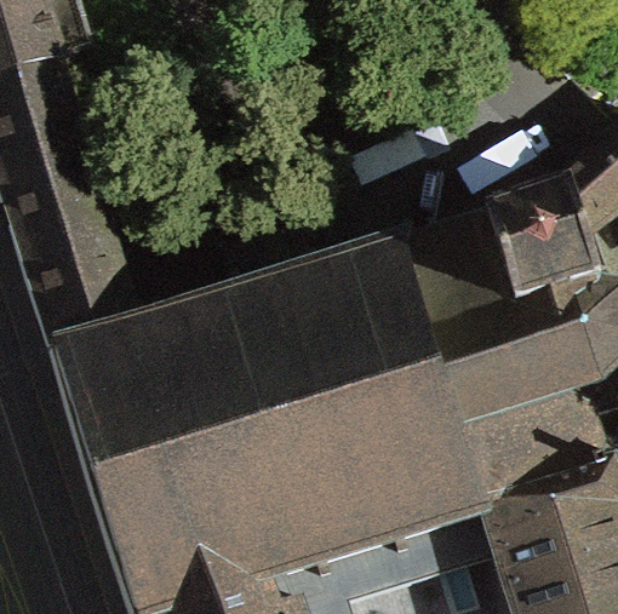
[(0,73),(55,57),(62,55),(61,49),(89,40),(76,0),(0,0),(0,73)]
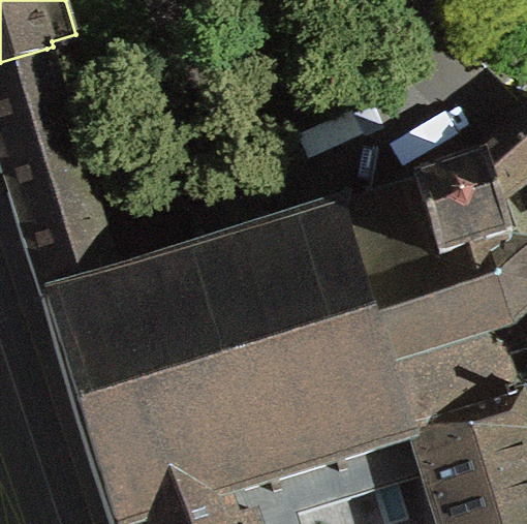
[(342,189),(336,202),(270,222),(267,213),(258,216),(261,224),(234,234),(204,243),(200,234),(193,237),(195,245),(137,264),(135,254),(127,257),(130,266),(115,271),(98,216),(100,215),(99,210),(96,210),(85,174),(88,173),(86,167),(84,168),(78,149),(72,132),(75,132),(73,126),(70,127),(59,90),(62,89),(60,83),(58,84),(47,49),(0,62),(0,171),(110,523),(132,523),(242,490),(257,485),(408,438),(426,432),(425,428),(498,404),(504,392),(514,373),(505,350),(526,342),(526,315),(525,309),(526,306),(526,241),(509,240),(495,193),(484,158),(402,184),(380,191),(378,184),(372,186),(375,193),(345,204),(349,193),(342,189)]
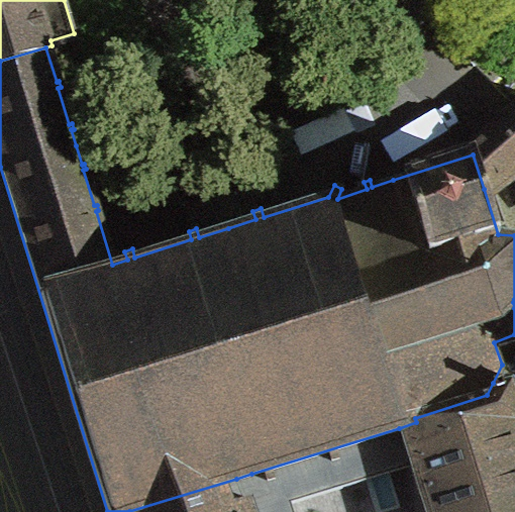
[(514,114),(492,137),(473,155),(484,189),(509,171),(514,167),(514,114)]
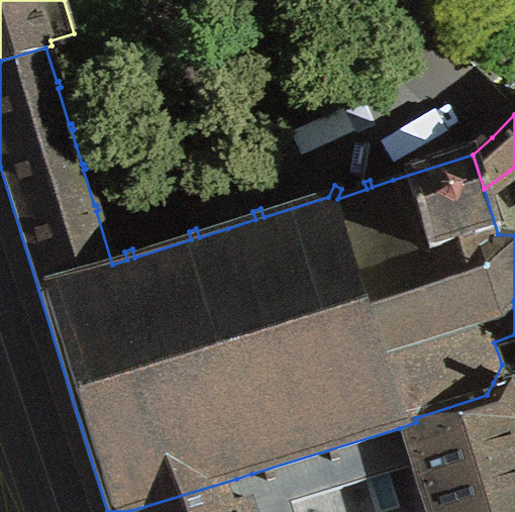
[(514,511),(514,389),(511,377),(493,383),(487,395),(415,418),(416,422),(399,428),(411,470),(424,511),(514,511)]
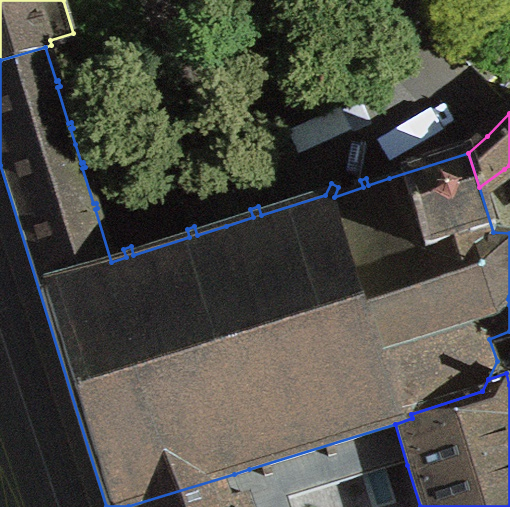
[(285,489),(288,499),(365,477),(387,471),(393,469),(407,465),(395,424),(234,474),(245,502),(264,495),(285,489)]
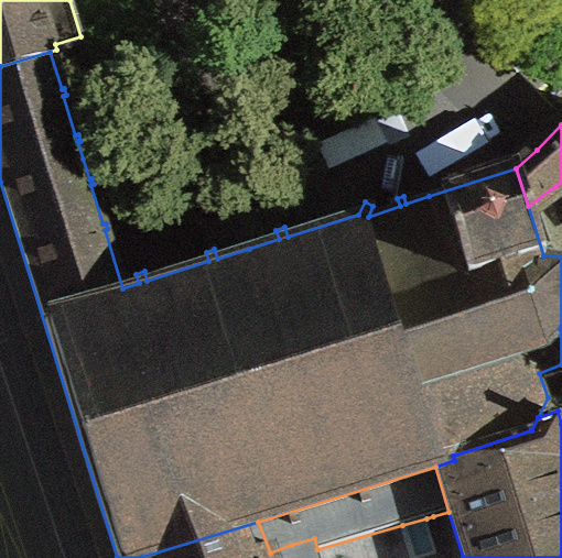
[(320,557),(317,549),(314,538),(291,545),(270,553),(258,522),(141,557),(320,557)]
